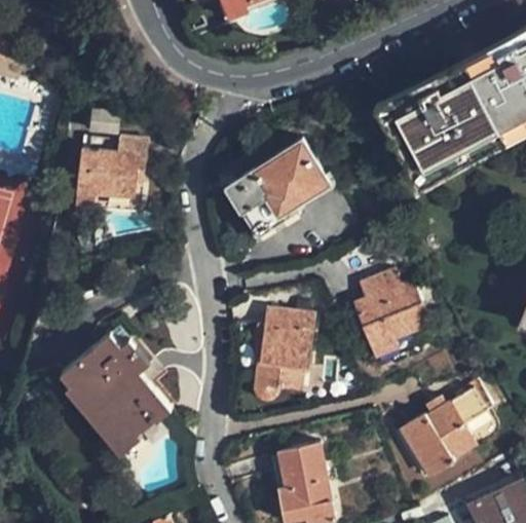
[(280,1),(279,0),(220,0),(228,20),(280,1)]
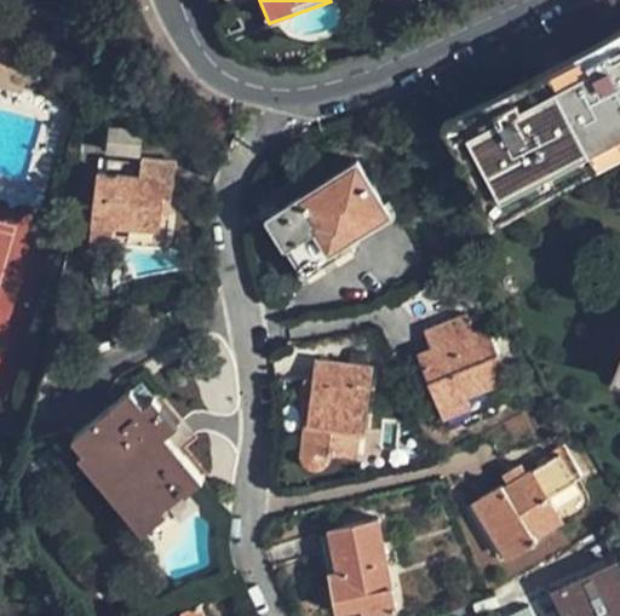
[(503,218),(619,157),(619,36),(452,116),(503,218)]
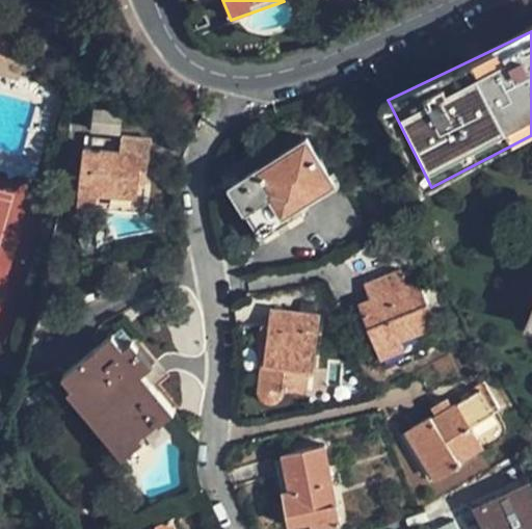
[(20,63),(0,56),(0,78),(15,82),(20,63)]
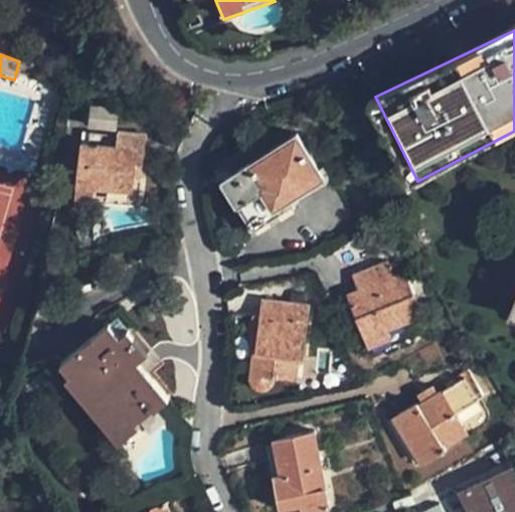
[(98,108),(83,106),(81,119),(96,120),(98,108)]
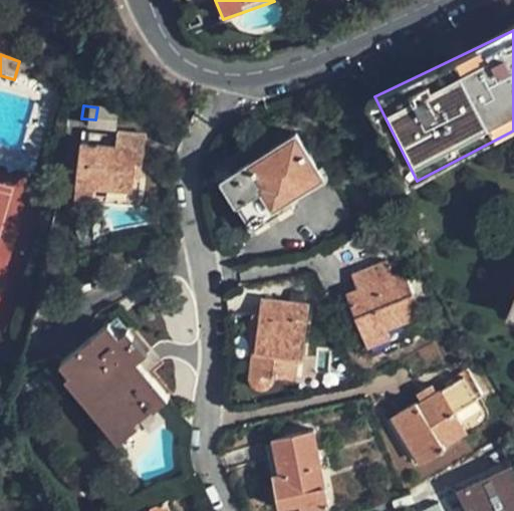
[(114,147),(115,132),(81,129),(79,144),(114,147)]
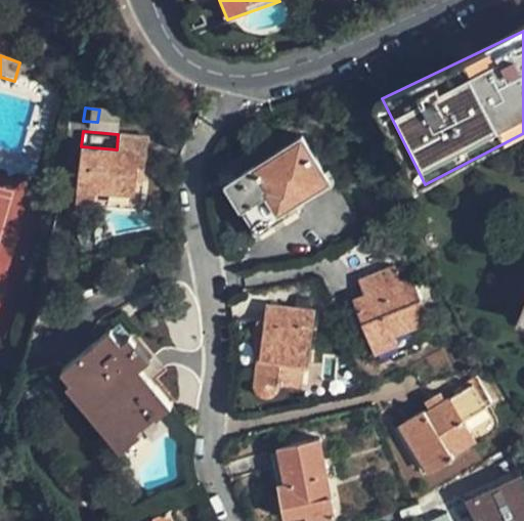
[(146,137),(118,134),(117,149),(81,146),(77,190),(95,192),(132,197),(134,173),(143,174),(146,137)]
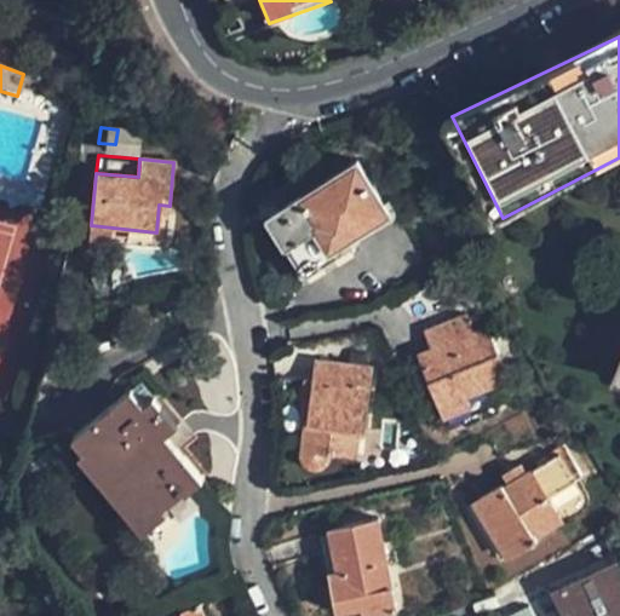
[(354,162),(304,195),(281,209),(268,218),(303,275),(351,245),(348,240),(386,216),(354,162)]
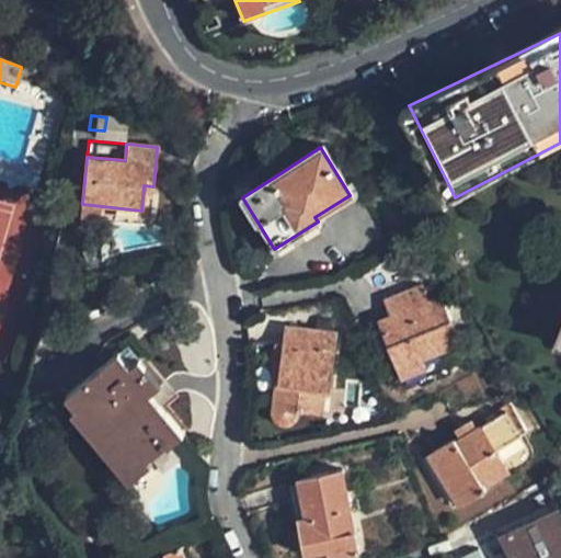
[(254,190),(275,177),(267,162),(247,175),(254,190)]
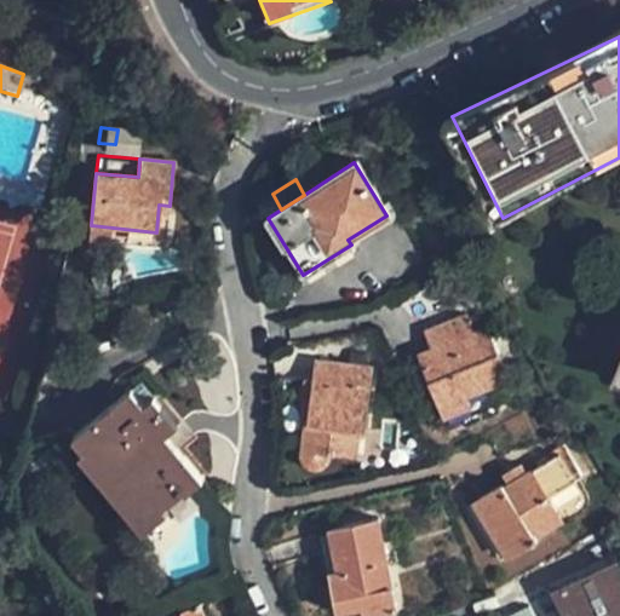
[(113,228),(91,225),(89,243),(112,246),(113,228)]
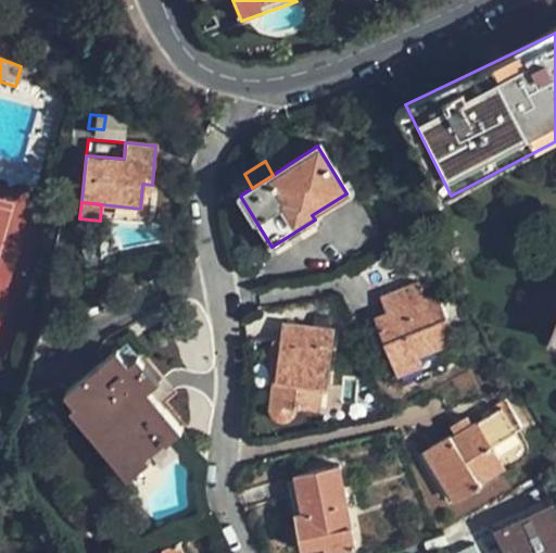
[(376,324),(380,336),(387,350),(399,379),(421,369),(418,360),(438,352),(455,343),(438,299),(426,302),(420,289),(382,303),(388,318),(376,324)]
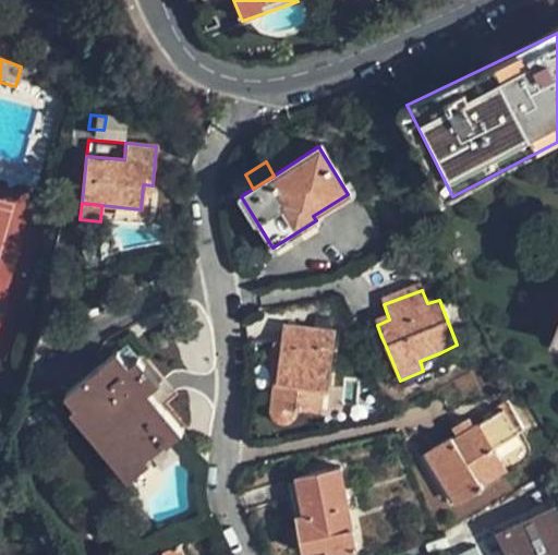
[(327,388),(334,336),(284,329),(277,382),(274,382),(269,408),(270,414),(274,418),(277,421),(281,422),(286,421),(290,419),(293,414),(295,410),(318,412),(323,387),(327,388)]
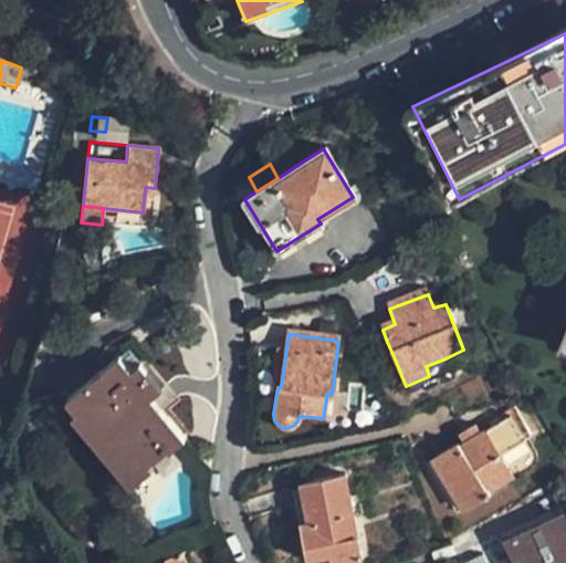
[(394,356),(387,342),(378,345),(384,360),(394,356)]
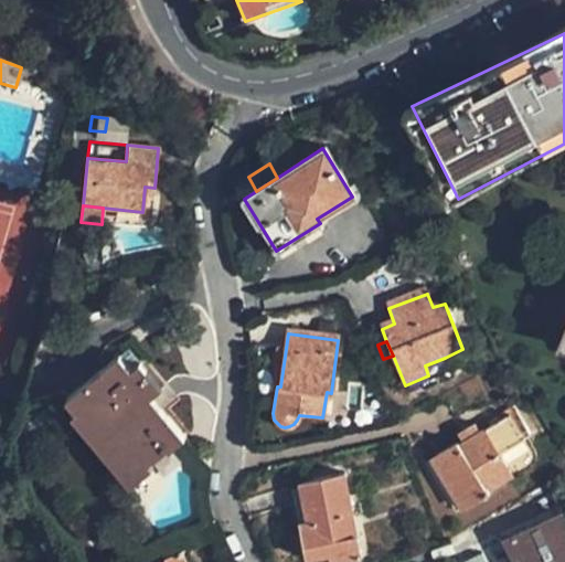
[(150,399),(160,390),(139,363),(129,370),(119,358),(64,400),(76,417),(82,412),(107,443),(102,447),(116,465),(121,462),(134,476),(166,449),(169,453),(183,442),(160,412),(150,399)]
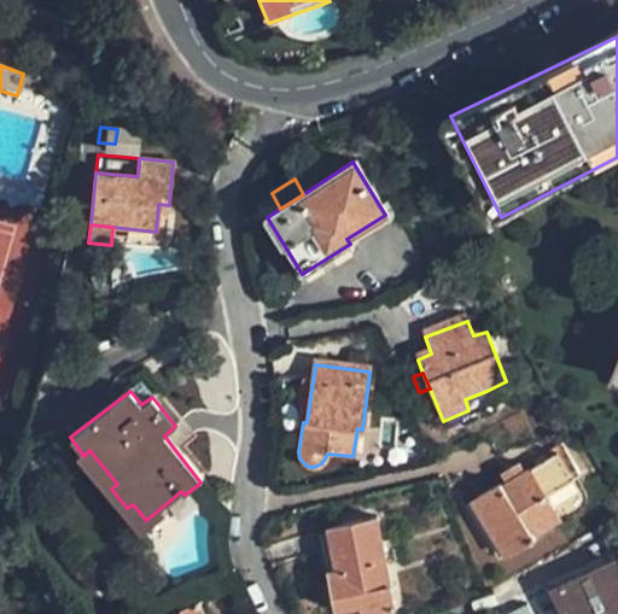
[(468,410),(443,421),(448,431),(494,413),(487,391),(465,399),(468,410)]
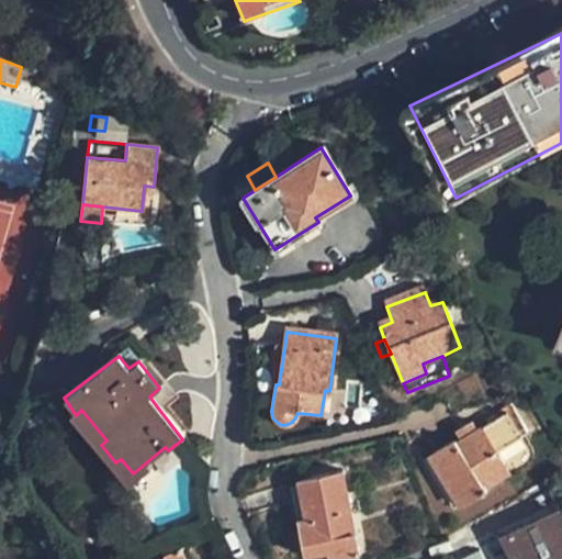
[(170,402),(159,388),(149,397),(159,410),(170,402)]
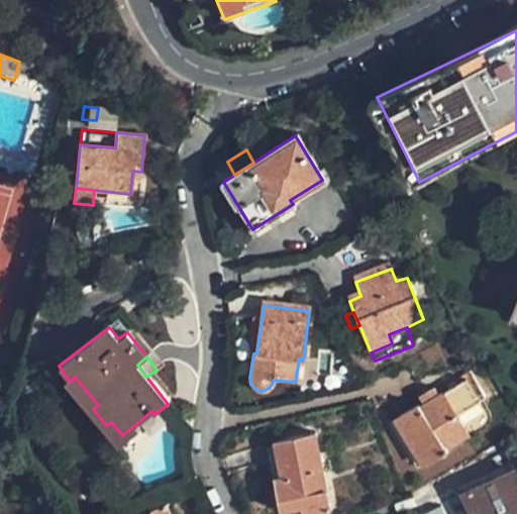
[(462,384),(475,402),(481,399),(469,379),(462,384)]
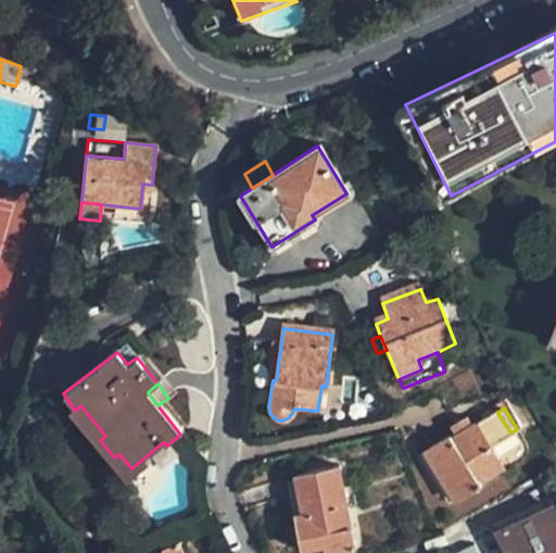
[(512,436),(510,432),(497,413),(450,443),(446,440),(421,456),(451,504),(479,489),(477,486),(498,472),(488,451),(512,436)]
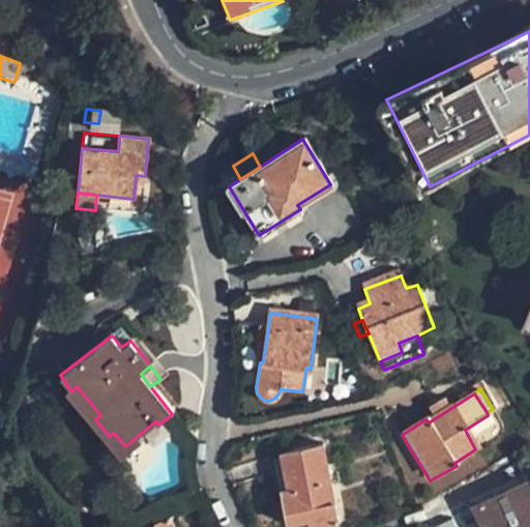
[(339,525),(322,450),(272,461),(276,479),(281,495),(289,494),(296,526),(321,522),(322,526),(334,526),(339,525)]
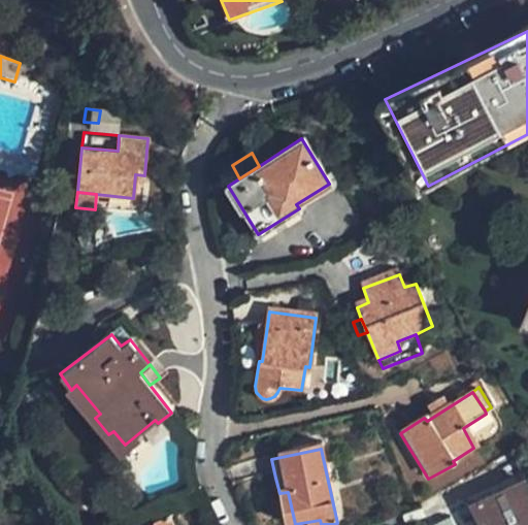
[(470,506),(475,517),(479,524),(527,524),(527,495),(522,483),(470,506)]
